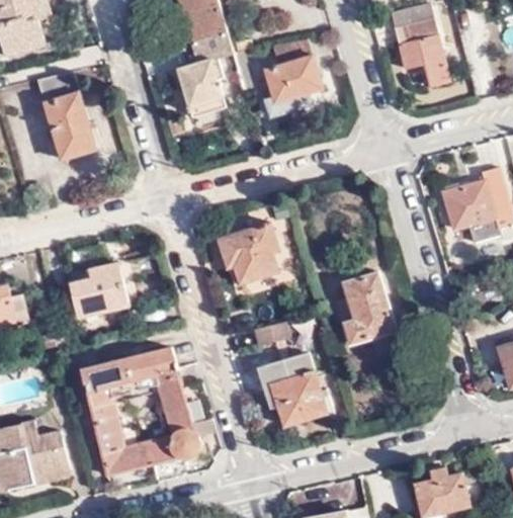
[(0,32),(7,56),(48,45),(40,20),(53,16),(48,0),(0,0),(0,32)]
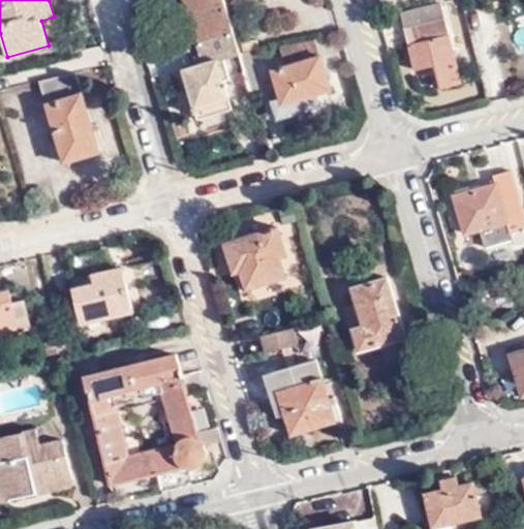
[(226,34),(216,0),(177,0),(191,45),(226,34)]
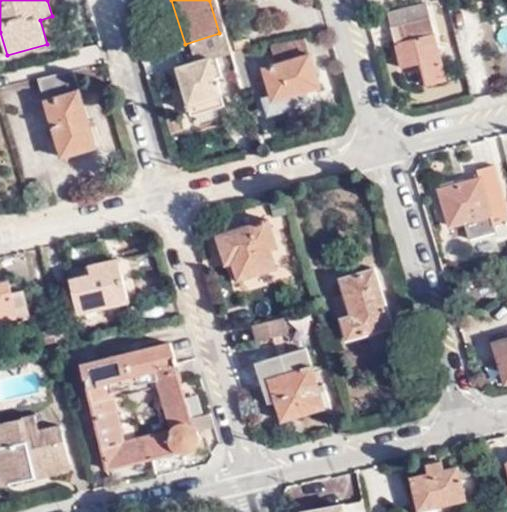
[(416,0),(382,9),(386,27),(424,19),(420,0),(416,0)]
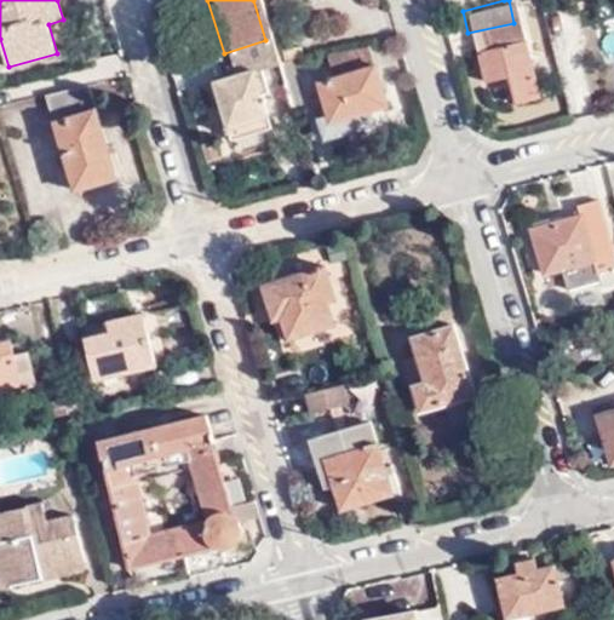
[(468,33),(478,82),(503,76),(509,104),(532,99),(514,23),(468,33)]
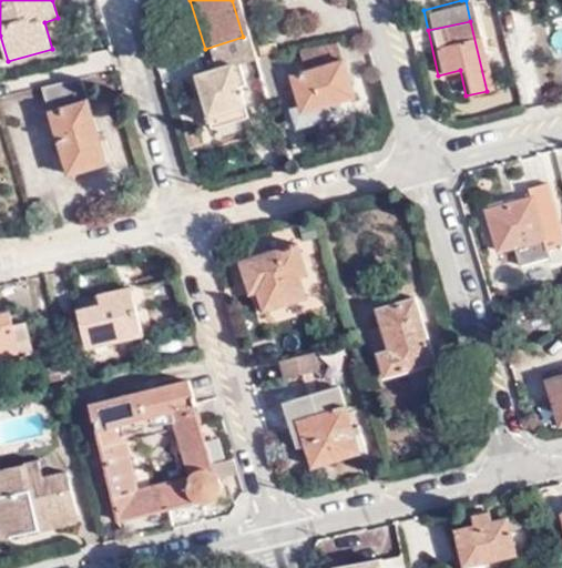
[(251,58),(243,37),(205,49),(212,70),(192,78),(205,120),(242,108),(234,83),(241,80),(235,63),(251,58)]
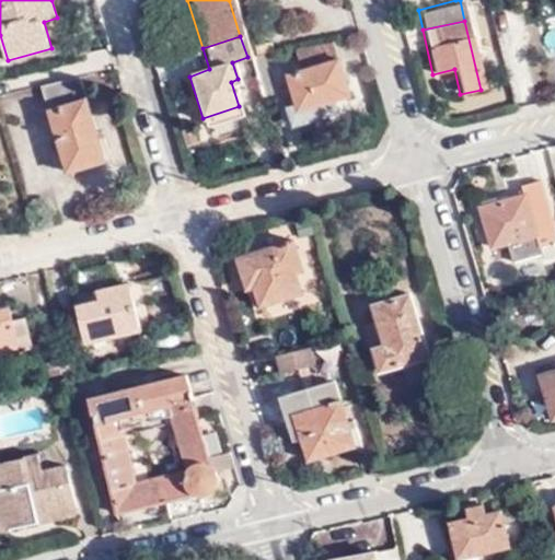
[(289,113),(330,100),(346,94),(334,58),(333,59),(327,42),(289,54),(296,70),(282,74),(287,86),(281,89),(289,113)]
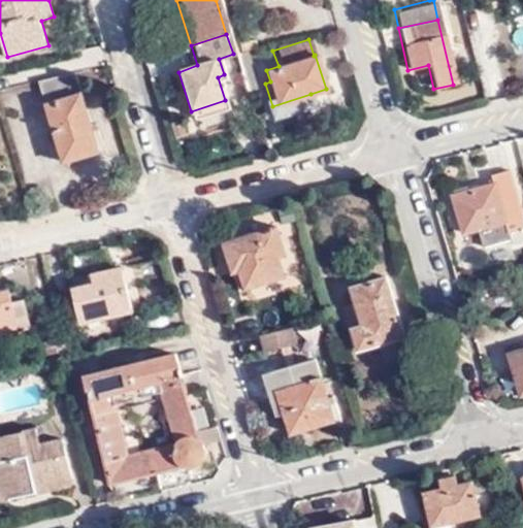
[(251,56),(235,60),(246,93),(261,89),(251,56)]
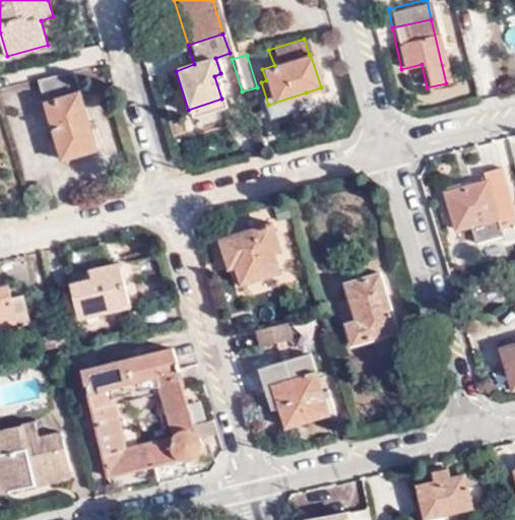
[(88,129),(72,71),(37,79),(41,96),(48,124),(56,149),(80,142),(82,151),(93,148),(88,129)]
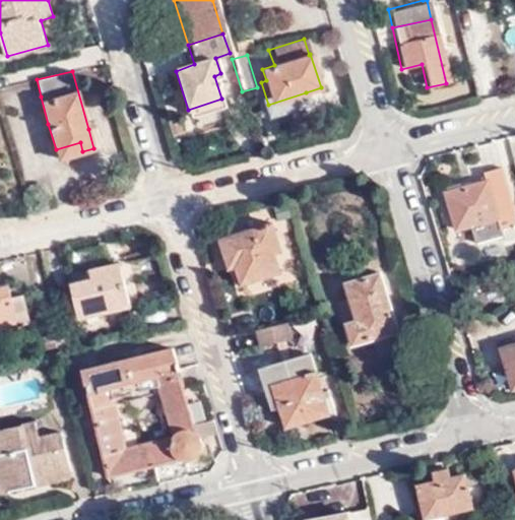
[(271,115),(309,102),(306,92),(268,105),(271,115)]
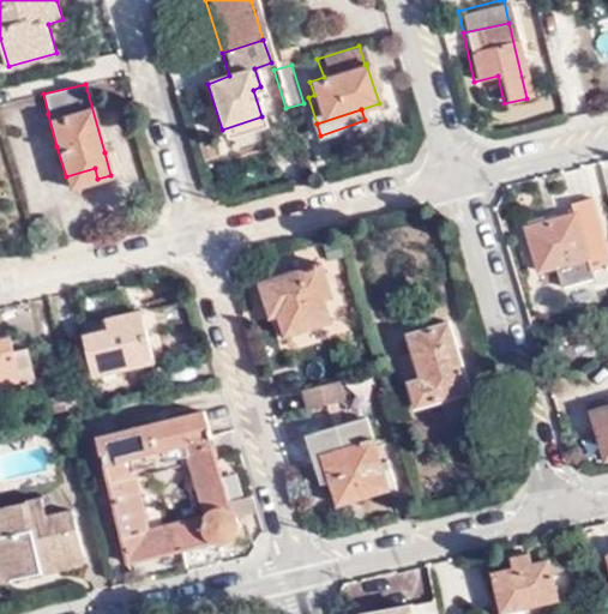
[(205,142),(191,144),(197,162),(210,161),(205,142)]
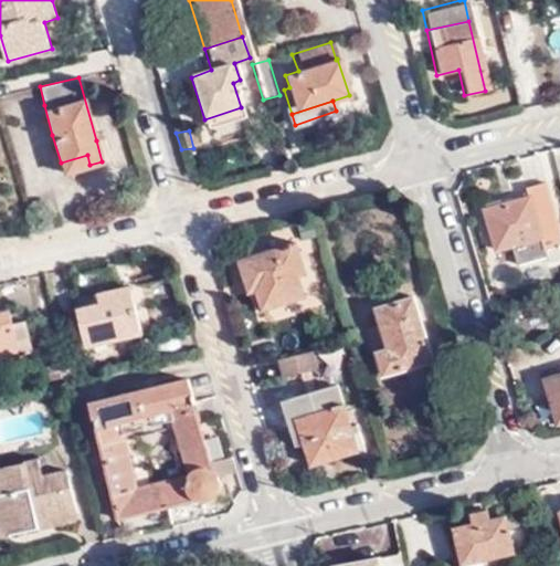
[(102,138),(96,140),(102,161),(108,159),(102,138)]
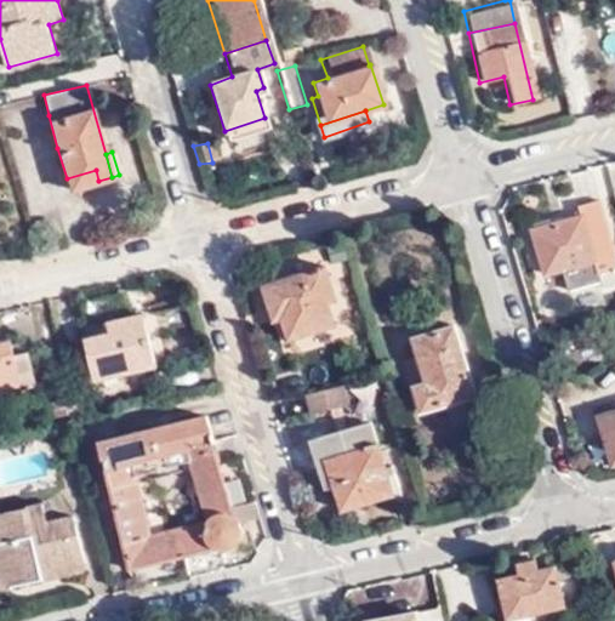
[(67,178),(70,189),(98,181),(96,170),(67,178)]
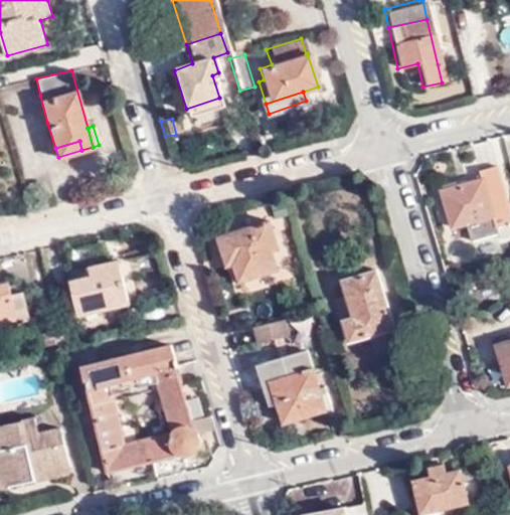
[(496,236),(493,227),(508,222),(492,167),(475,173),(477,182),(438,194),(449,230),(466,225),(471,244),(496,236)]
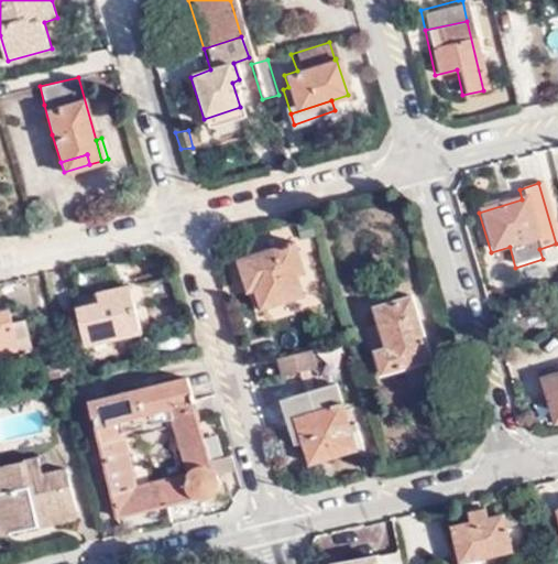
[(292,241),(234,259),(242,283),(250,280),(258,308),(299,296),(294,275),(302,272),(292,241)]
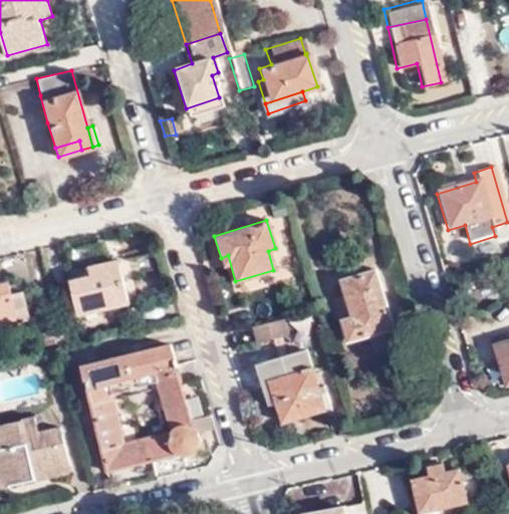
[(508,234),(508,227),(507,222),(492,227),(495,236),(496,239),(508,234)]
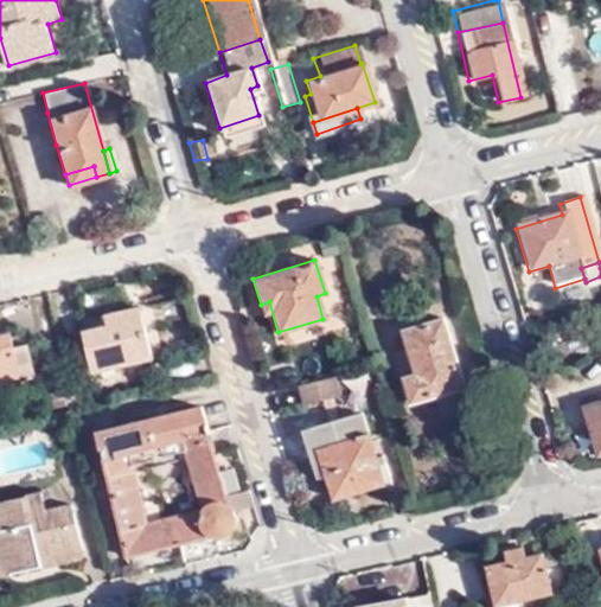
[(89,369),(158,353),(152,328),(145,330),(140,310),(80,324),(89,369)]
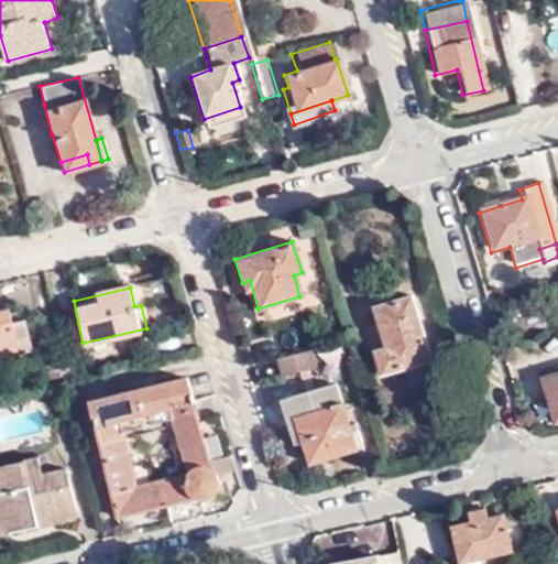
[(383,347),(372,350),(379,373),(429,359),(411,296),(371,307),(375,324),(383,347)]
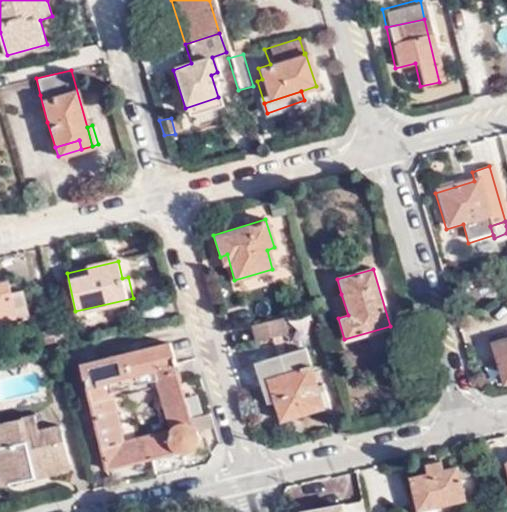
[(6,282),(0,283),(0,323),(17,320),(14,307),(25,304),(21,290),(9,293),(6,282)]
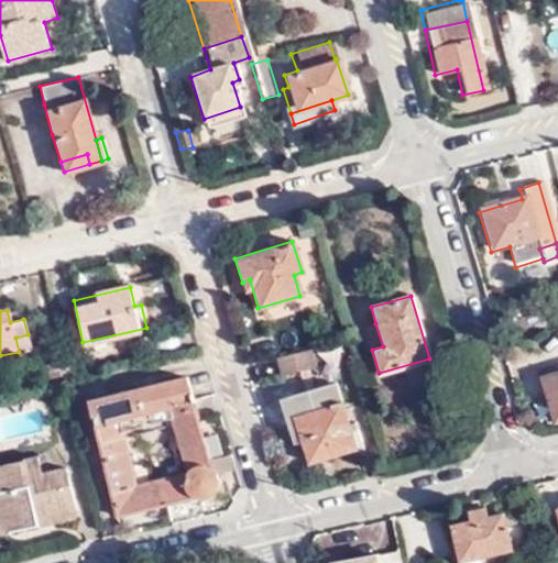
[(375,323),(365,326),(372,350),(383,346),(375,323)]
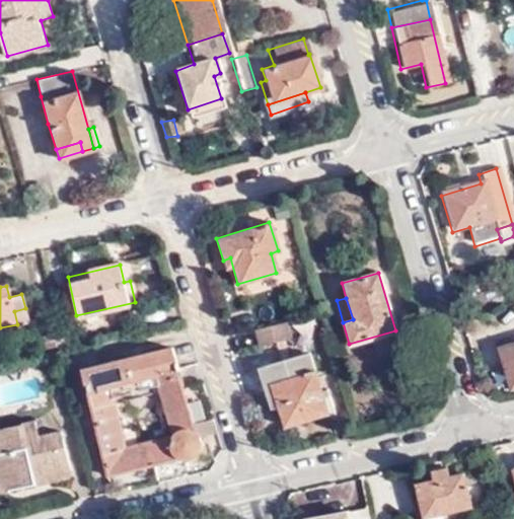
[(67,315),(56,317),(61,335),(70,332),(67,315)]
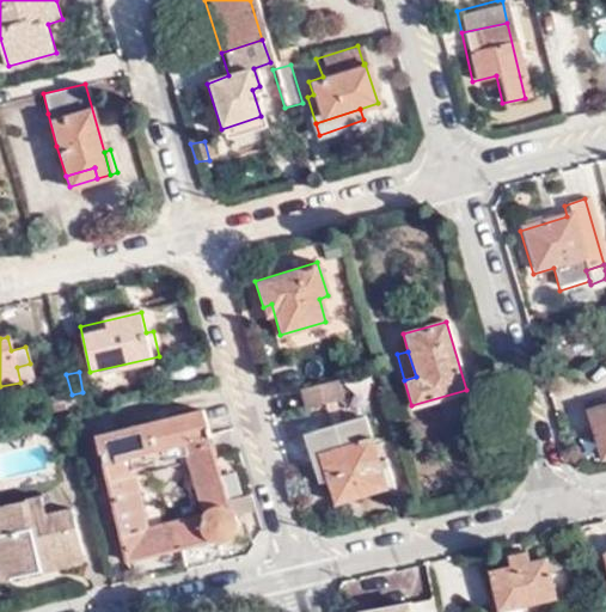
[(293,407),(337,401),(334,379),(289,386),(293,407)]
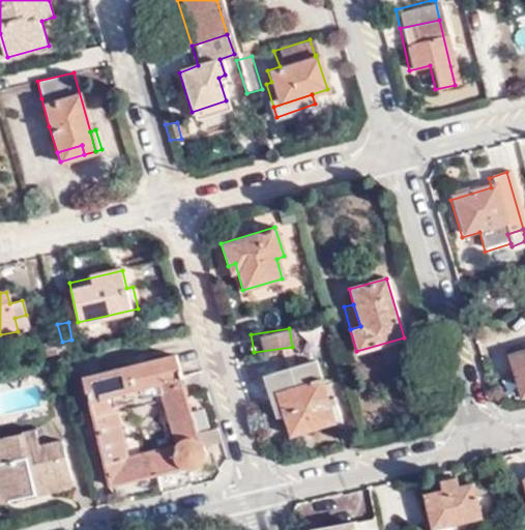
[(56,341),(33,345),(35,357),(58,353),(56,341)]
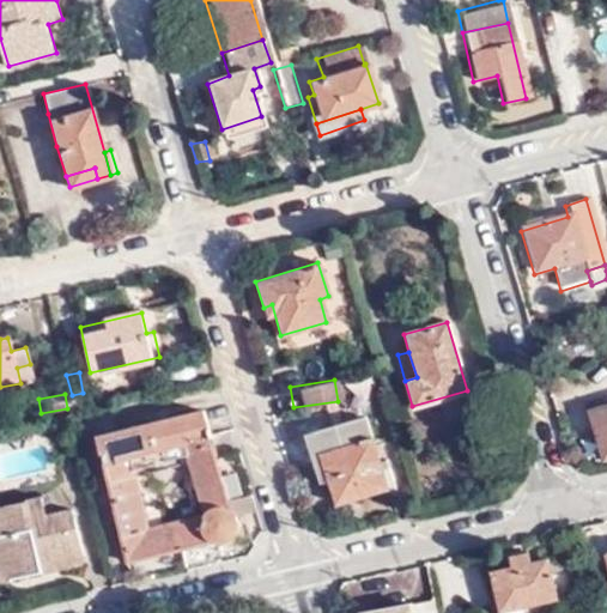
[(606,396),(587,402),(602,456),(606,454),(606,396)]
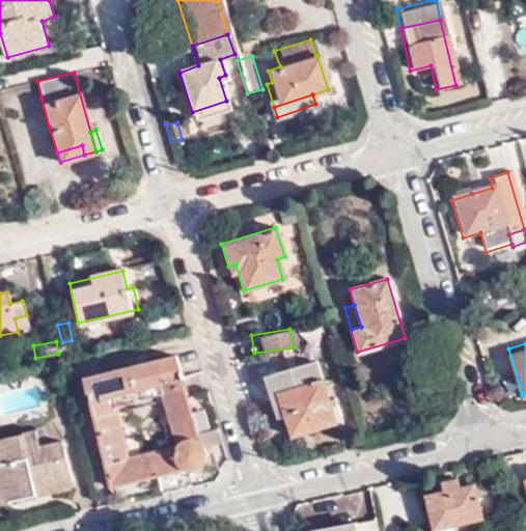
[(82,380),(98,440),(108,485),(185,468),(187,469),(192,468),(194,467),(198,466),(201,463),(202,460),(203,455),(203,449),(202,446),(200,444),(197,443),(193,443),(178,380),(180,379),(174,357),(82,380)]
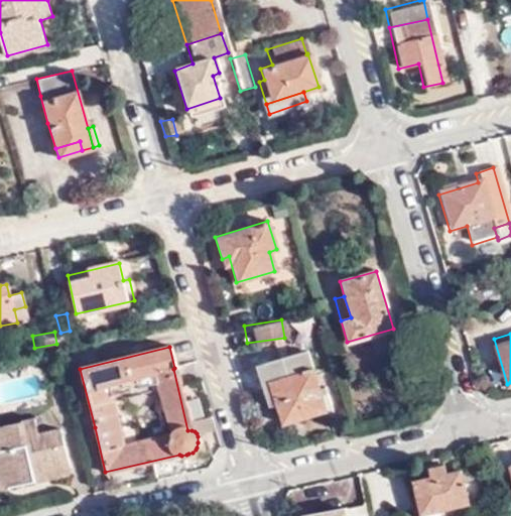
[(297,370),(311,366),(306,350),(292,355),(297,370)]
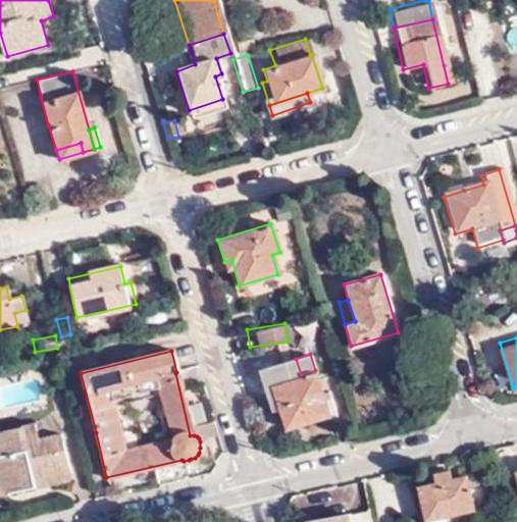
[(301,374),(296,359),(267,368),(286,428),(333,413),(329,397),(323,399),(315,370),(301,374)]
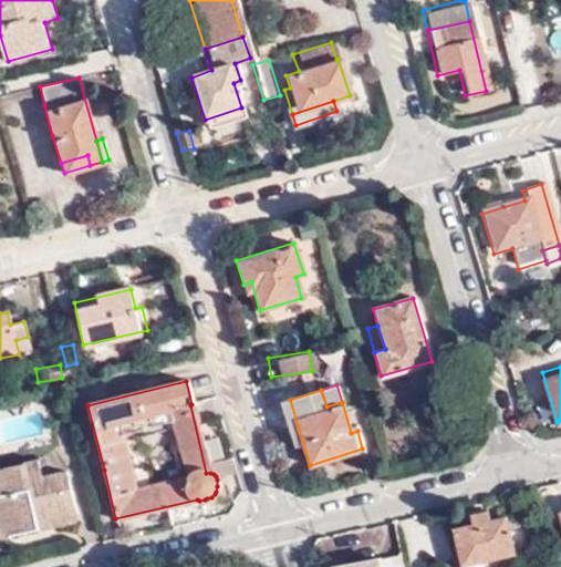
[(0,513),(6,534),(37,527),(33,517),(72,508),(62,470),(38,475),(33,461),(0,467),(0,513)]
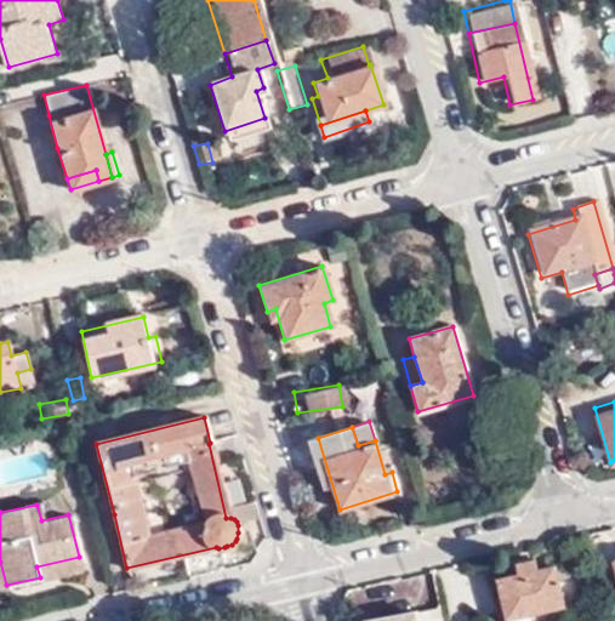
[(36,567),(40,577),(83,569),(79,557),(36,567)]
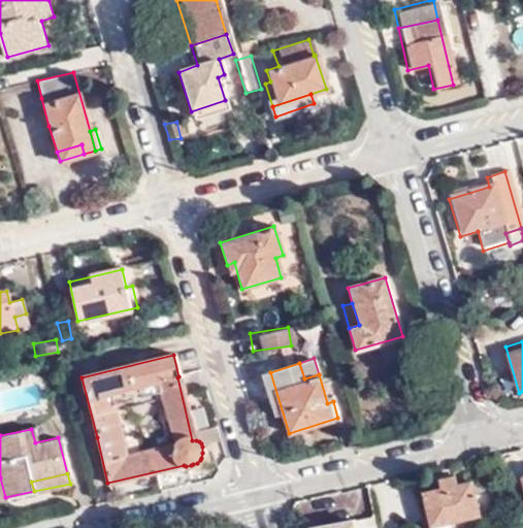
[(447,527),(447,523),(478,516),(474,493),(484,490),(482,480),(456,485),(453,474),(437,479),(439,489),(432,490),(416,493),(423,527),(427,527),(430,527),(429,527),(447,527)]
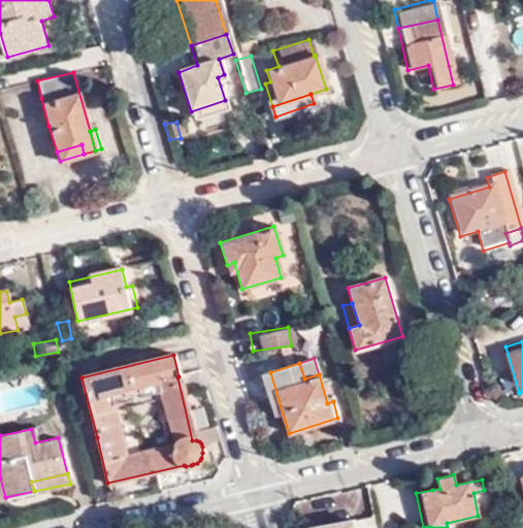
[(439,489),(437,479),(430,480),(432,490),(439,489)]
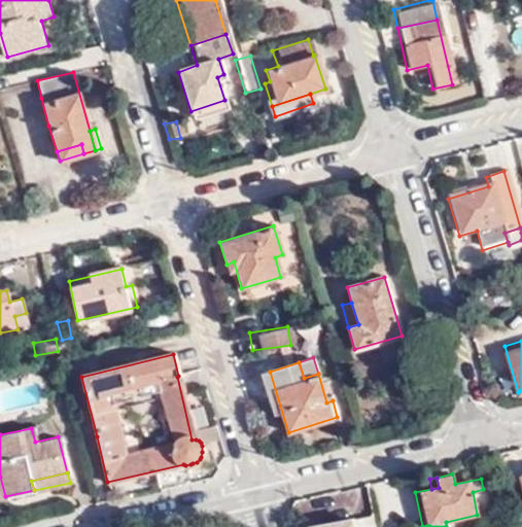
[(349,526),(346,514),(303,525),(303,526),(349,526)]
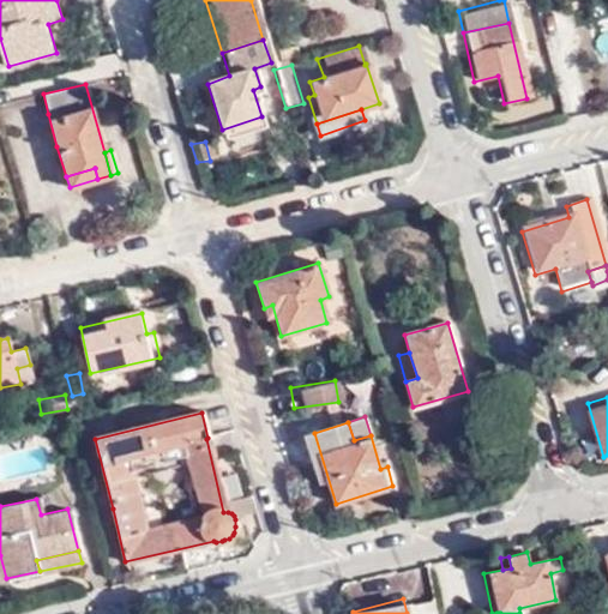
[(408,602),(410,613),(427,613),(425,600),(408,602)]
